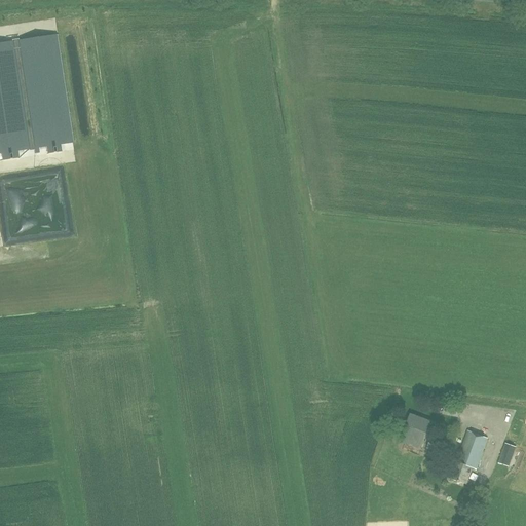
[(58,34),(0,43),(0,153),(4,153),(6,161),(21,158),(20,150),(34,148),(35,153),(39,152),(38,148),(46,146),(47,154),(61,152),(60,144),(74,142),(58,34)]
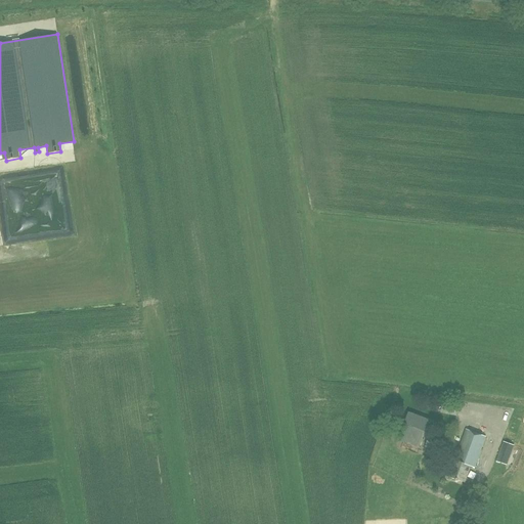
[(443,399),(442,412),(457,416),(460,402),(443,399)]
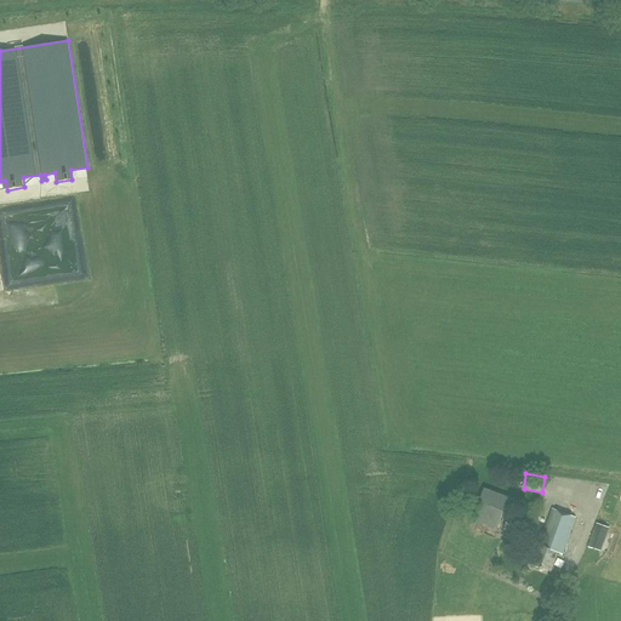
[(508,500),(485,490),(473,522),(496,531),(508,500)]
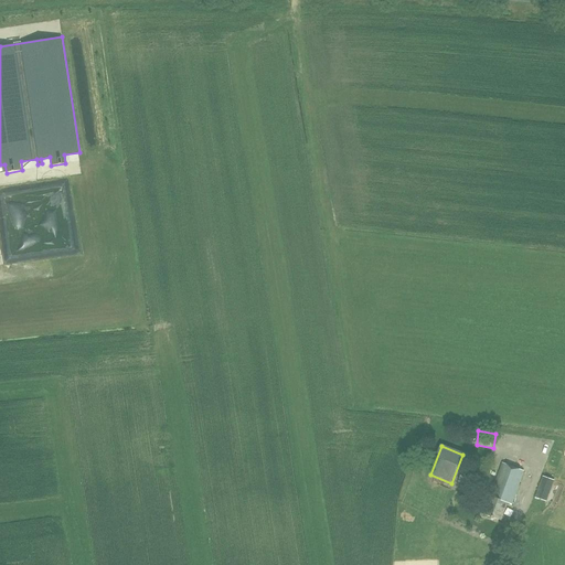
[(524,471),(503,462),(484,514),(502,521),(508,503),(512,504),(524,471)]
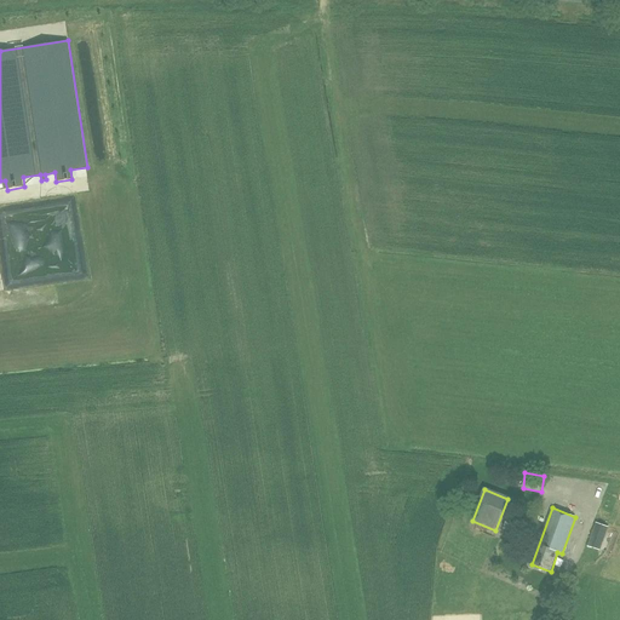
[(541,523),(509,512),(501,532),(534,543),(541,523)]
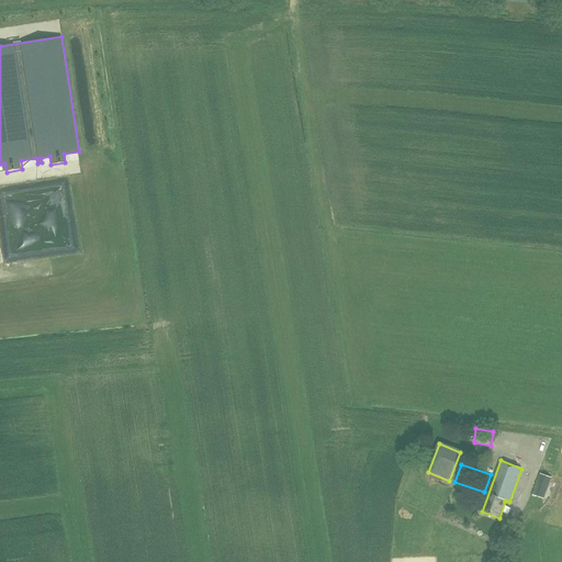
[(550,480),(539,475),(531,495),(542,499),(550,480)]
